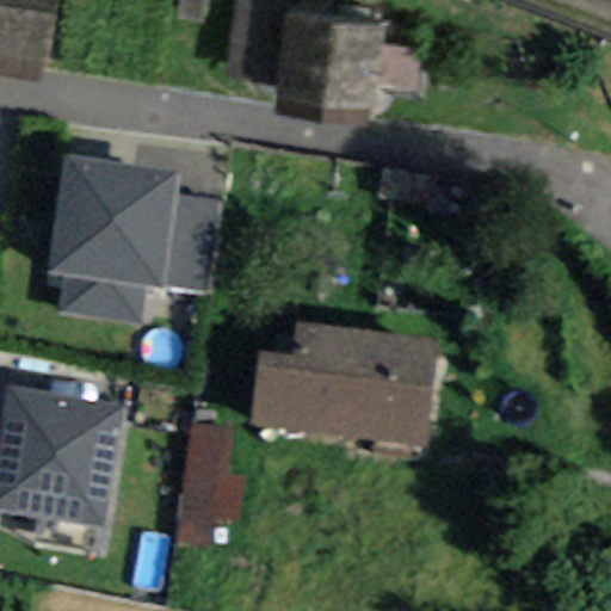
[(0,0),(0,76),(42,84),(55,0),(0,0)]
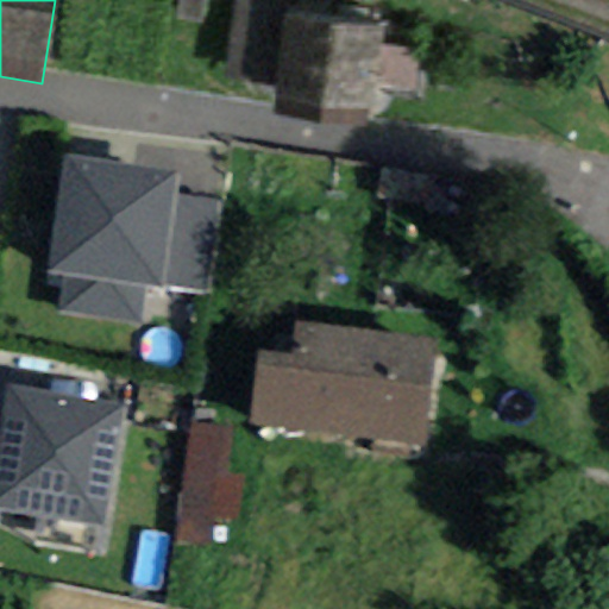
[(203,23),(206,0),(180,0),(179,19),(203,23)]
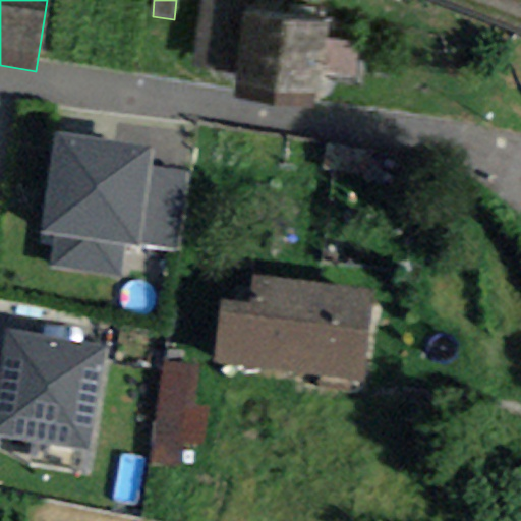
[(235,74),(243,13),(244,1),(240,0),(199,0),(191,69),(235,74)]
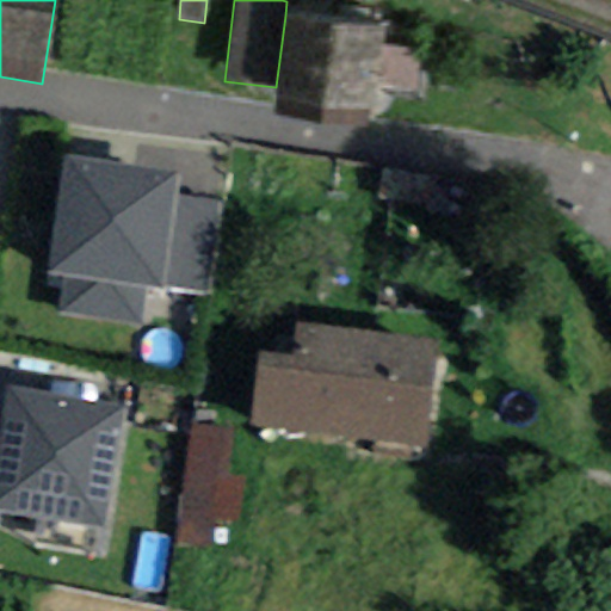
[(273,118),(369,128),(374,88),(377,47),(380,25),(285,16),(276,87),(273,118)]
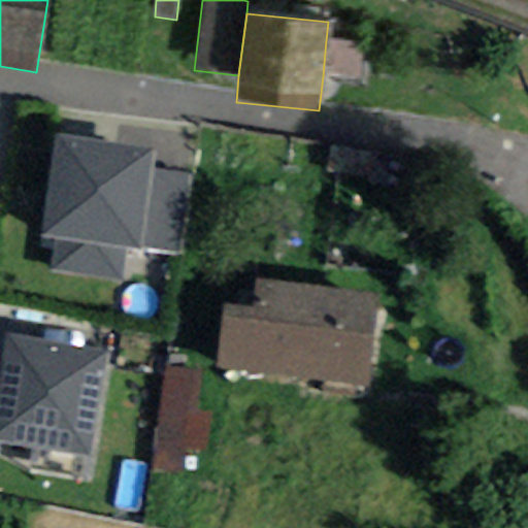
[(364,44),(326,40),(323,76),(360,80),(364,44)]
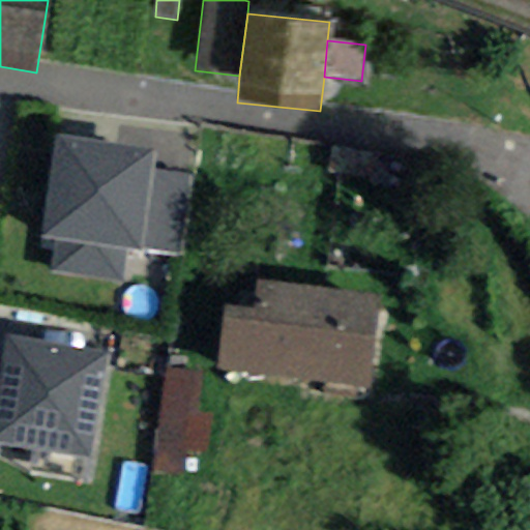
[(150,169),(153,150),(55,137),(41,239),(55,241),(51,273),(121,283),(125,251),(140,253),(140,248),(150,169)]
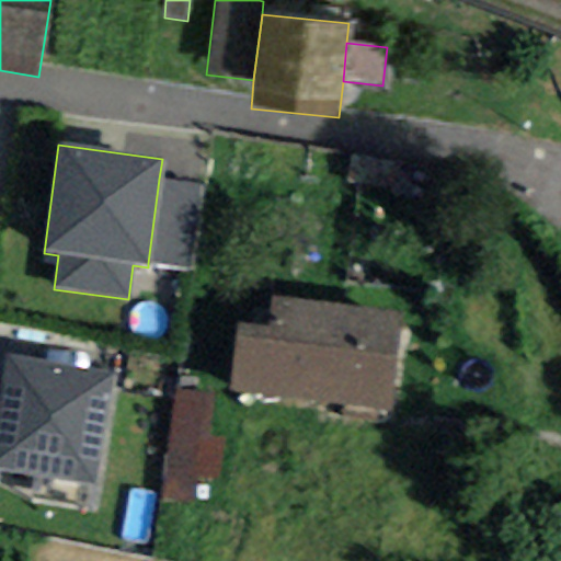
[(159,179),(148,263),(195,268),(206,184),(159,179)]
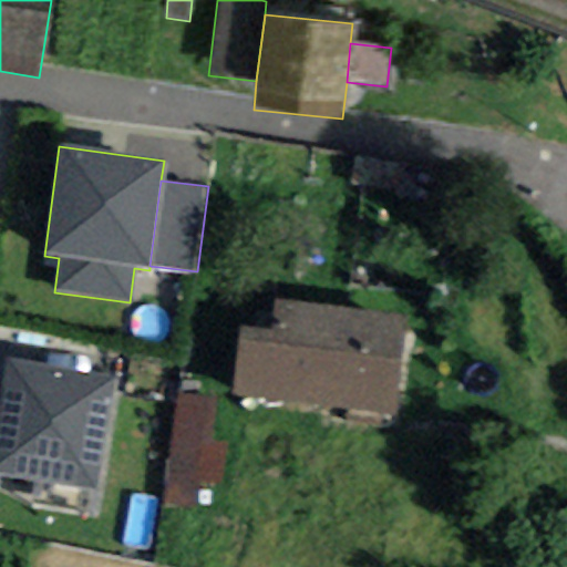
[(232,397),(397,415),(408,315),(275,299),(271,333),(239,329),(232,397)]
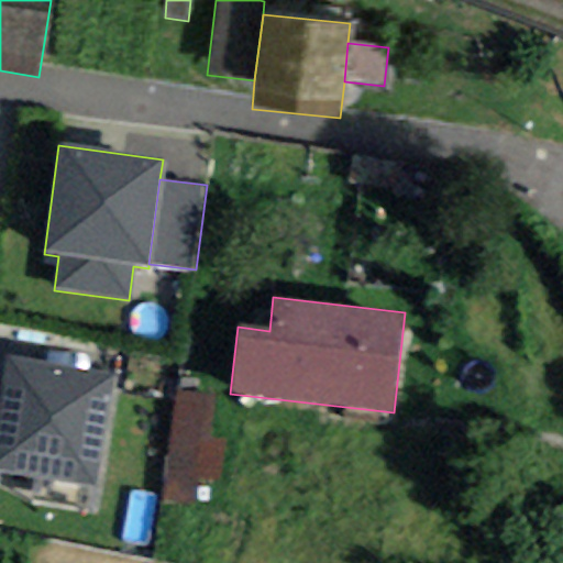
[(0,471),(94,489),(114,375),(9,355),(0,403),(0,471)]
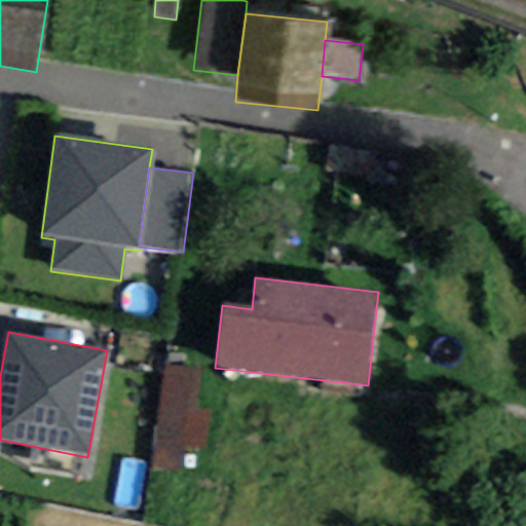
[(195,370),(163,367),(153,466),(182,470),(185,445),(204,447),(209,413),(191,411),(195,370)]
